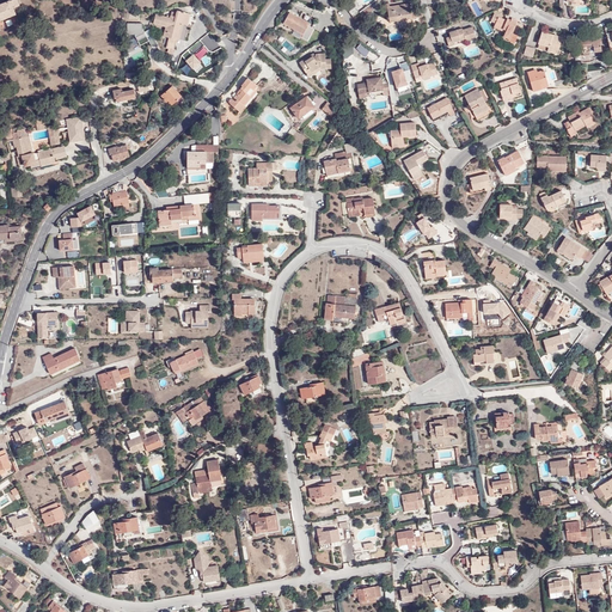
[(13,7),(19,5),(16,0),(8,0),(0,4),(0,19),(16,13),(13,7)]
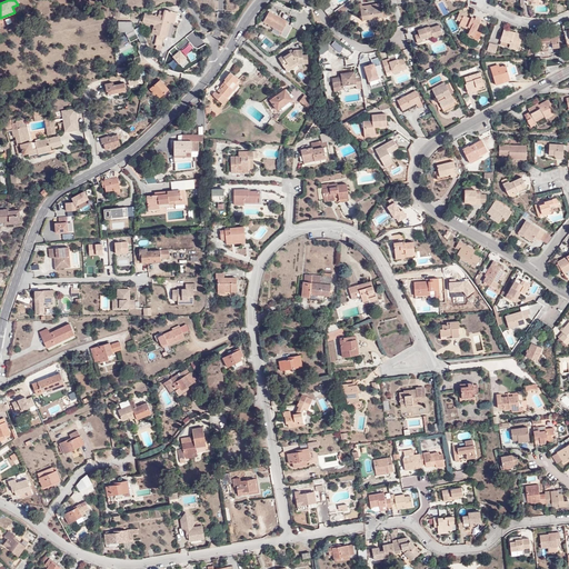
[(380,2),(362,6),(360,6),(359,2),(356,3),(357,11),(361,10),(362,20),(393,15),(392,9),(381,10),(380,2)]
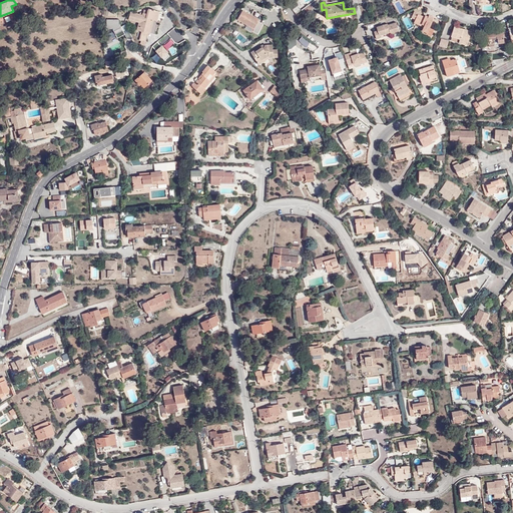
[(141,32),(140,40),(145,42),(148,33),(154,35),(158,22),(156,21),(159,12),(148,8),(147,11),(144,10),(142,15),(131,12),(129,20),(139,23),(137,30),(141,32)]
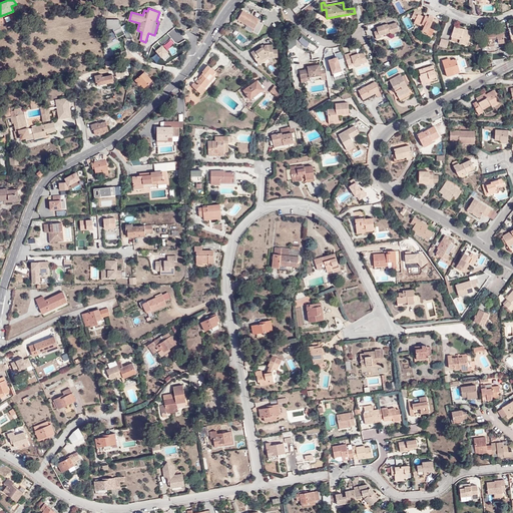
[(242,10),(237,20),(253,29),(253,30),(257,32),(263,21),(242,10)]
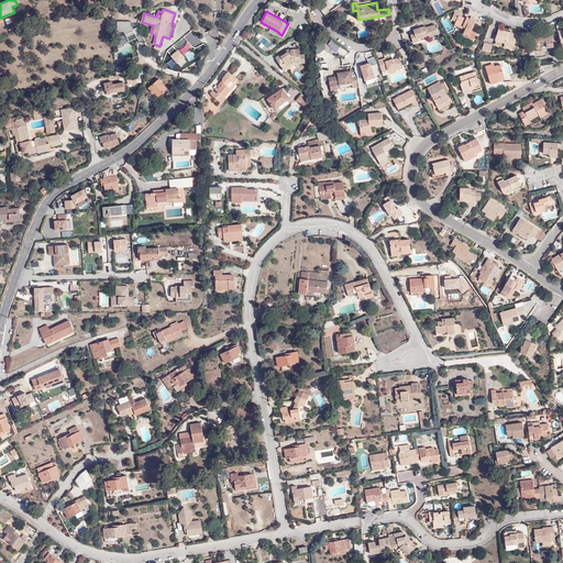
[(466,28),(465,30),(463,33),(468,36),(468,37),(473,40),(476,33),(472,31),(476,19),(471,17),(470,19),(470,20),(466,19),(459,14),(460,13),(455,12),(453,17),(455,18),(454,20),(456,21),(455,23),(466,28)]
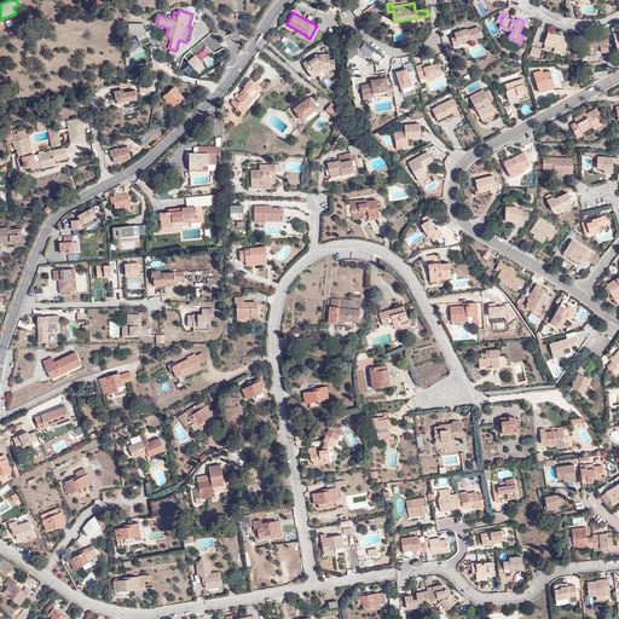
[(144,23),(128,23),(128,34),(136,35),(143,46),(150,41),(154,47),(160,44),(151,29),(146,32),(144,28),(144,23)]
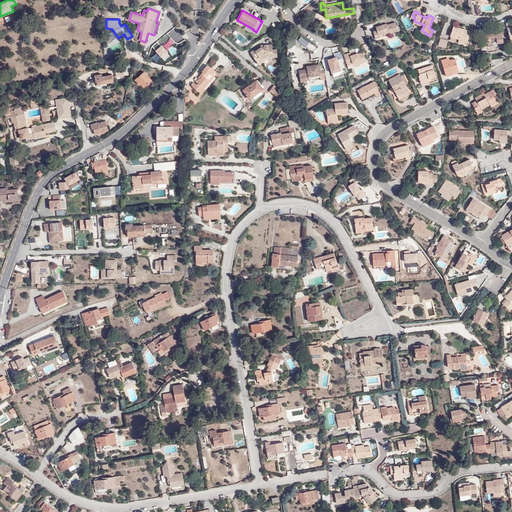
[(389,32),(389,34),(398,32),(395,22),(387,25),(386,23),(376,27),(377,30),(373,31),(375,39),(379,38),(378,35),(386,33),(389,32)]
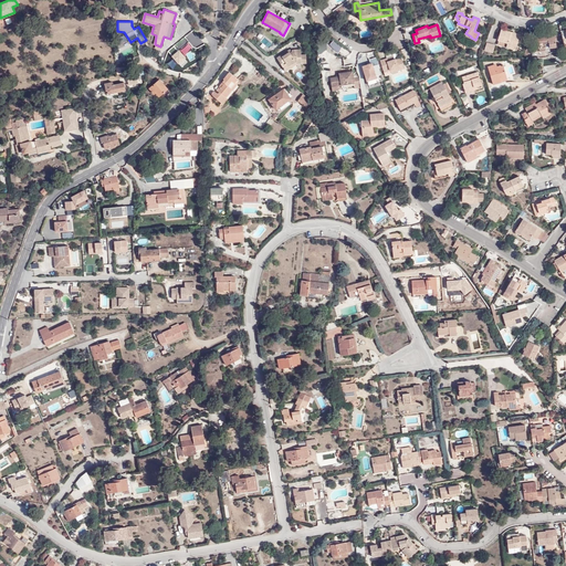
[(507,45),(516,48),(520,34),(501,29),(498,40),(499,40),(507,43),(507,45)]
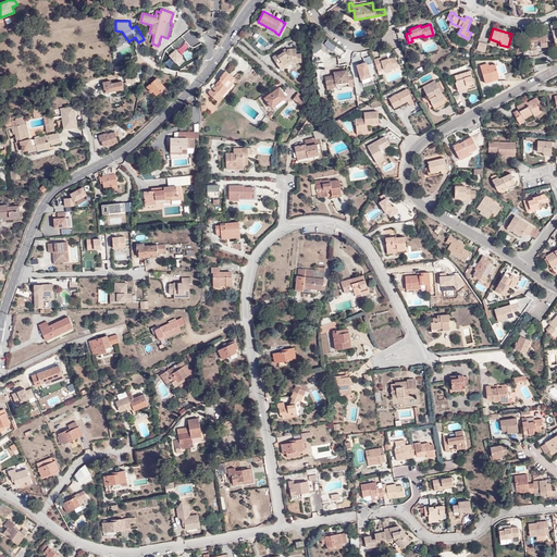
[(525,41),(527,51),(536,49),(535,42),(540,41),(541,47),(547,46),(545,33),(529,36),(529,38),(527,39),(527,40),(525,40),(525,41)]
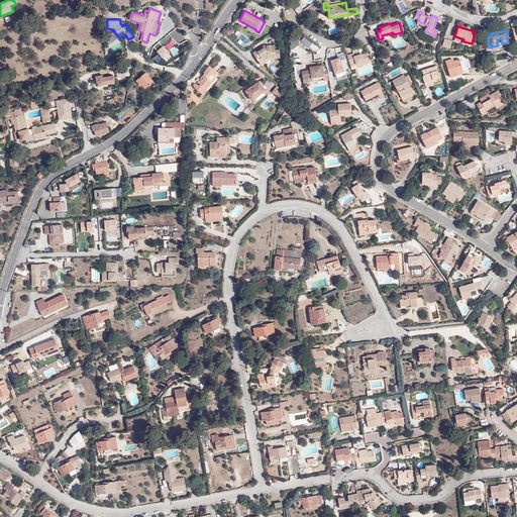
[(443,38),(442,46),(450,47),(451,39),(443,38)]
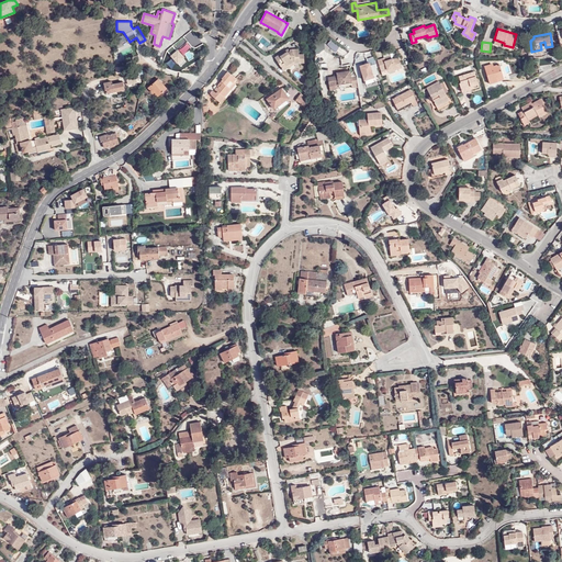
[(295,63),(300,63),(300,60),(305,60),(304,54),(300,54),(299,48),(291,48),(290,48),(291,49),(290,51),(289,49),(287,52),(285,51),(276,57),(282,67),(287,64),(287,65),(293,60),(295,63)]
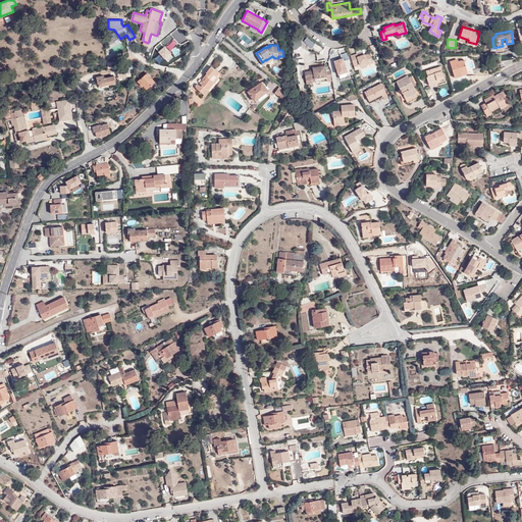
[(359,65),(372,61),(370,54),(365,56),(364,55),(357,57),(356,54),(350,56),(354,66),(359,65)]
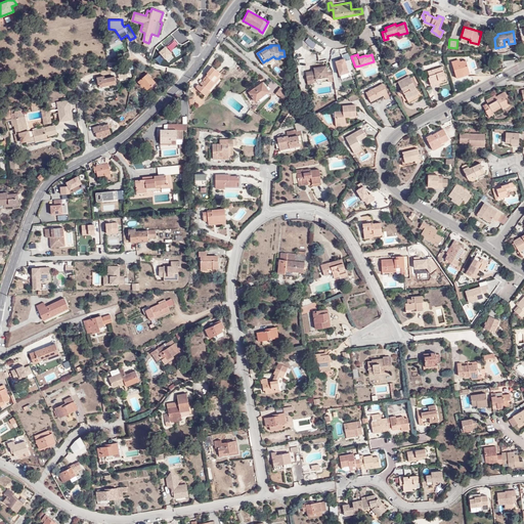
[(264,64),(275,58),(273,56),(267,60),(267,59),(263,62),(264,64)]
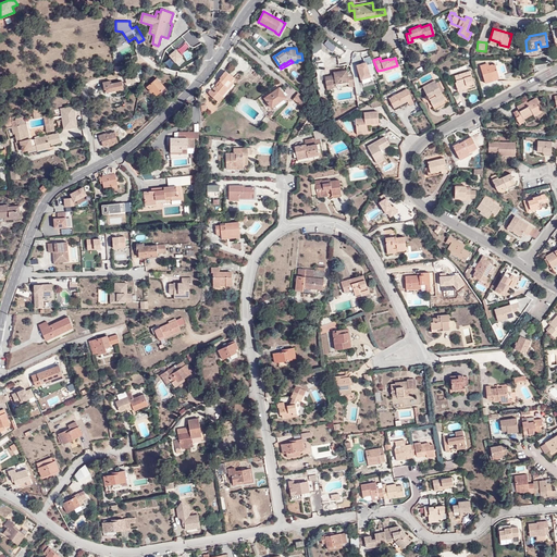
[(366,61),(356,64),(360,78),(371,76),(366,61)]
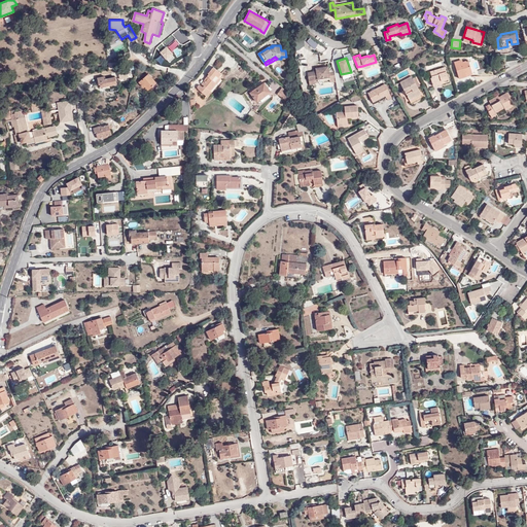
[(454,62),(459,78),(467,76),(466,75),(472,73),(468,60),(462,62),(462,60),(460,61),(460,60),(454,62)]
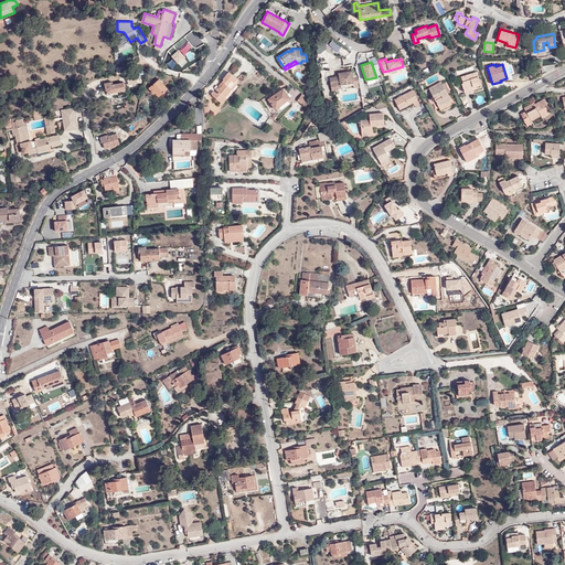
[(221,87),(219,86),(216,89),(219,92),(217,93),(215,92),(214,91),(212,91),(212,93),(212,94),(222,103),(237,84),(235,82),(237,78),(228,72),(223,78),(224,78),(221,82),(222,83),(223,84),(221,87)]
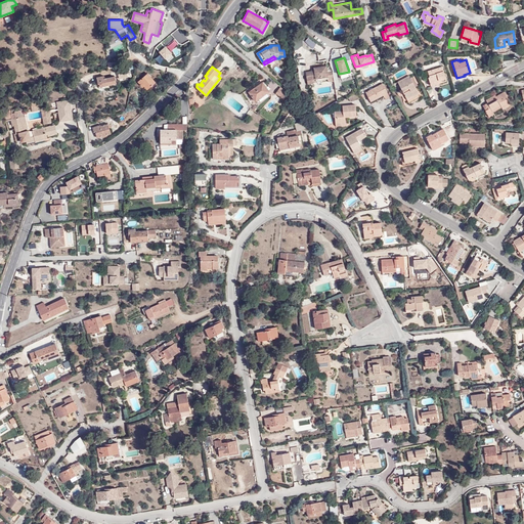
[(328,77),(328,80),(334,79),(333,72),(326,73),(326,67),(321,67),(321,69),(319,69),(319,68),(314,68),(314,71),(306,72),(307,80),(315,79),(328,77)]
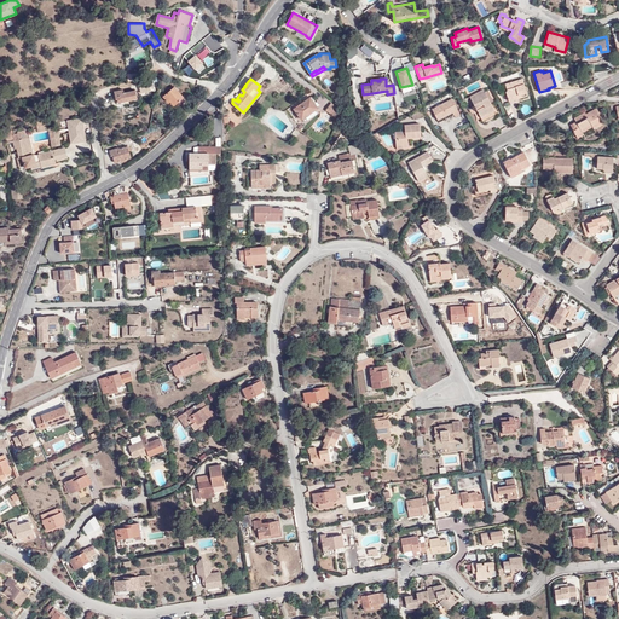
[(505,92),(509,102),(524,97),(522,96),(527,94),(522,79),(505,84),(508,91),(505,92)]
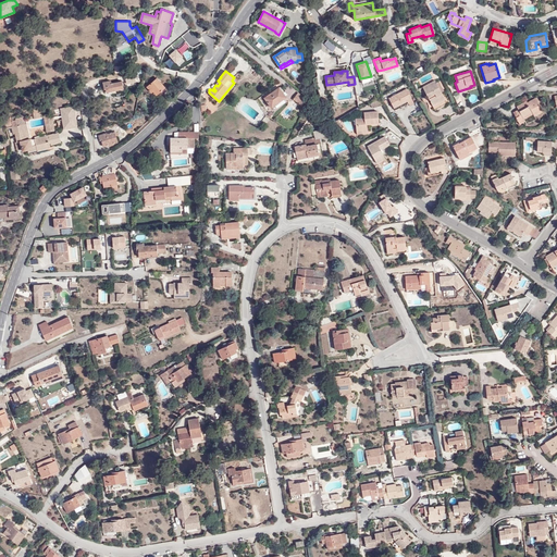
[(157,95),(165,87),(157,77),(147,86),(151,93),(153,90),(157,95)]
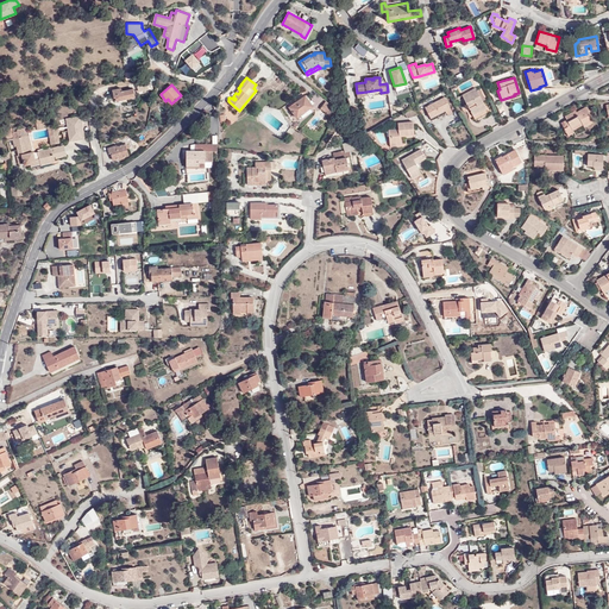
[(115,100),(118,100),(133,96),(136,96),(133,88),(123,90),(121,87),(112,89),(114,98),(115,98),(115,100)]
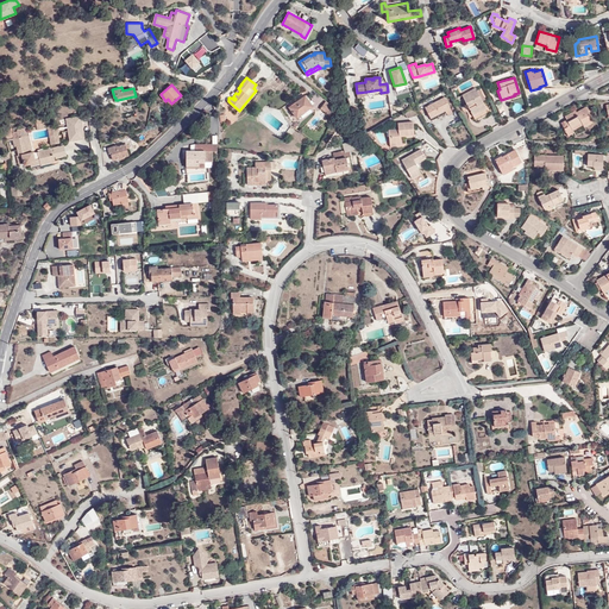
[(490,114),(483,101),(477,90),(476,88),(463,95),(476,121),(490,114)]
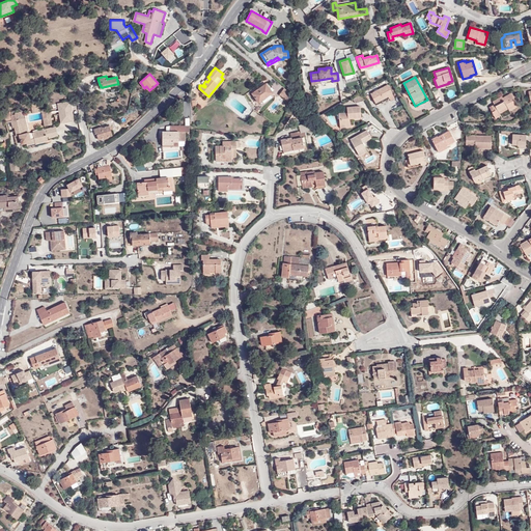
[(258,103),(273,92),(266,83),(251,92),(258,103)]
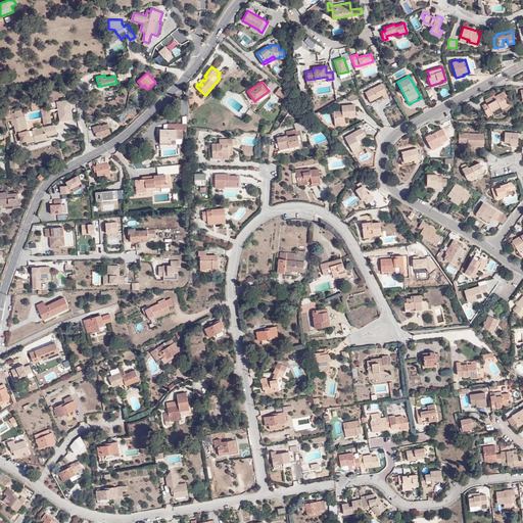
[(365,92),(371,103),(383,97),(384,99),(389,97),(386,92),(382,84),(365,92)]
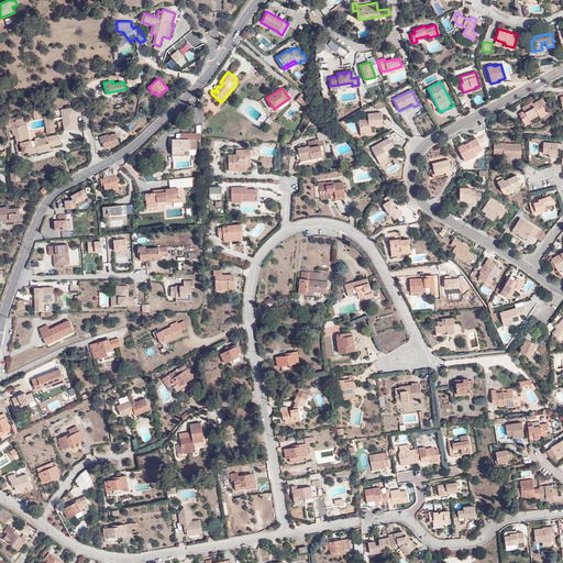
[(308,101),(309,99),(301,94),(297,100),(305,106),(308,101)]
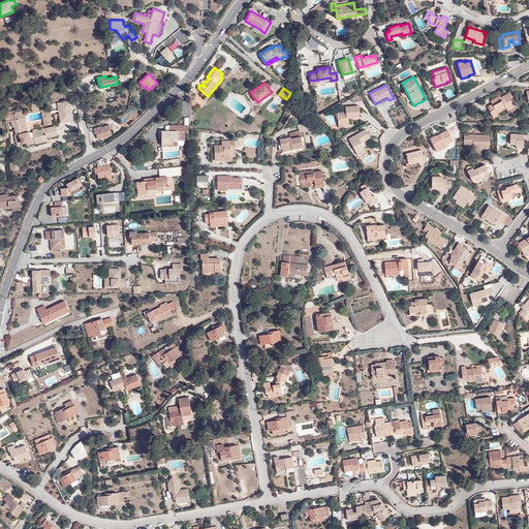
[(493,110),(490,112),(494,118),(498,115),(497,113),(506,107),(508,110),(516,105),(511,97),(512,96),(509,92),(503,96),(504,97),(502,99),(501,97),(500,96),(491,101),(492,103),(489,105),(491,109),(492,107),(493,110)]
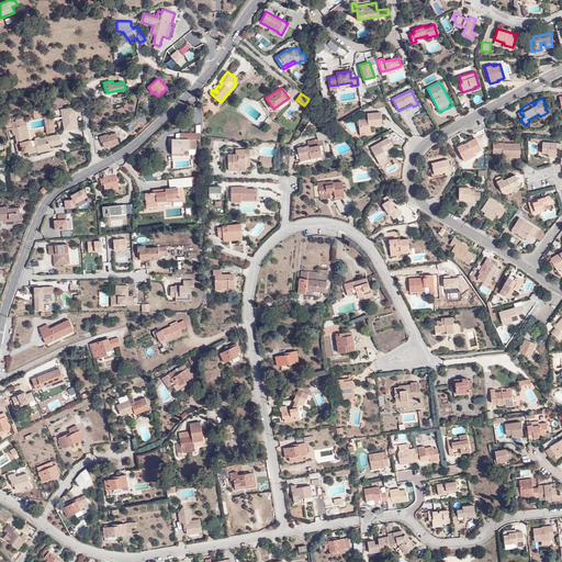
[(386,105),(382,99),(372,104),(377,109),(386,105)]
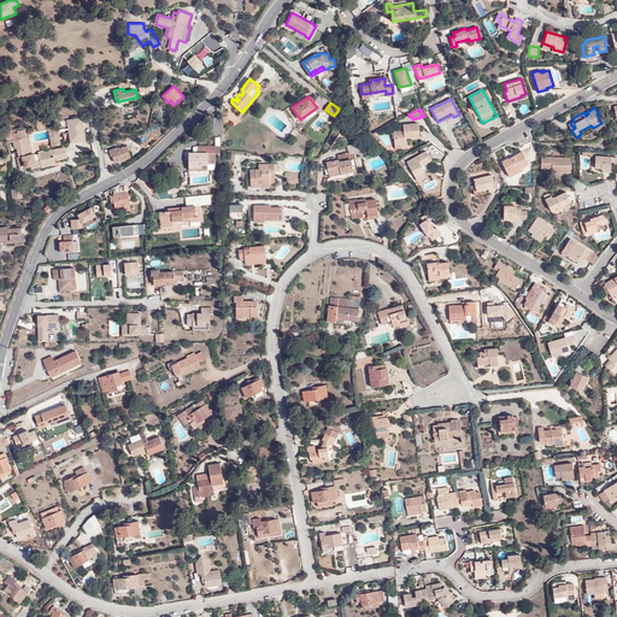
[(84,135),(81,116),(72,117),(72,119),(71,119),(72,124),(66,125),(68,133),(70,133),(70,137),(84,135)]
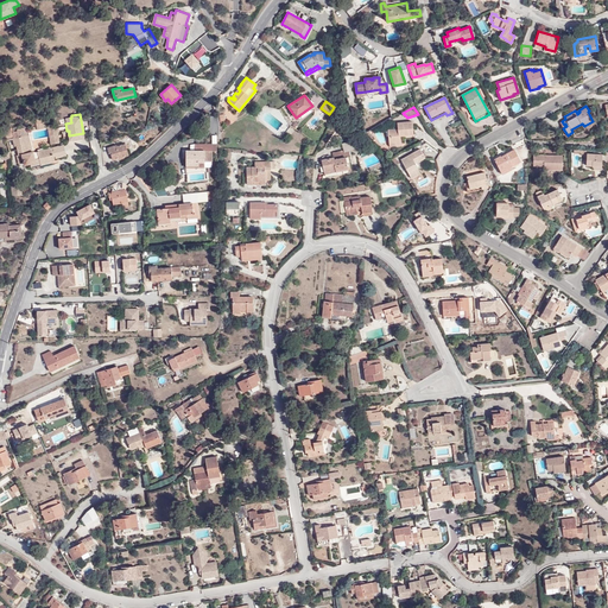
[(388,130),(390,143),(394,143),(394,145),(401,145),(400,139),(399,139),(398,135),(400,135),(413,134),(412,122),(398,124),(398,128),(388,130)]
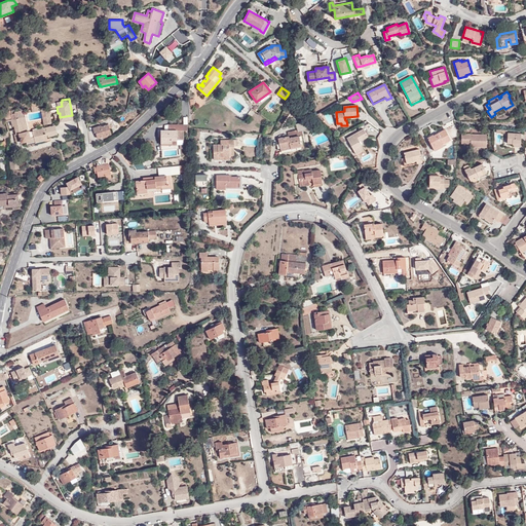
[(23,117),(11,120),(12,126),(14,125),(16,134),(20,134),(21,140),(22,142),(26,141),(31,140),(31,137),(34,136),(35,141),(35,142),(47,139),(46,134),(44,128),(31,132),(29,130),(27,132),(23,117)]
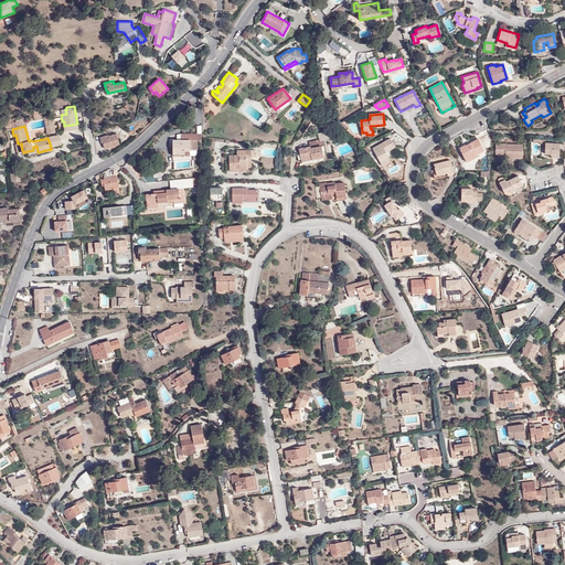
[(104,148),(109,147),(114,146),(119,144),(116,132),(108,135),(107,135),(99,137),(100,141),(103,141),(104,148)]
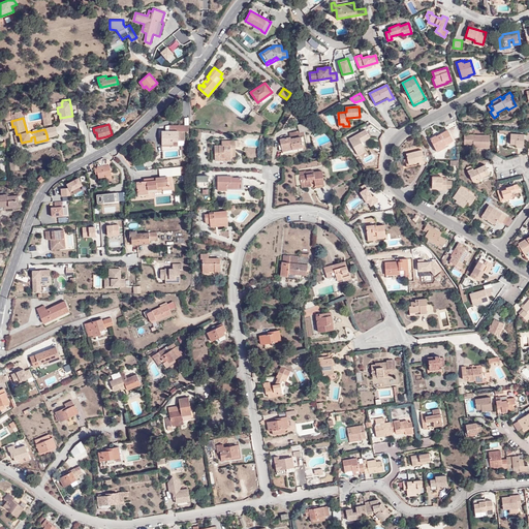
[(162,146),(173,146),(179,146),(179,141),(185,141),(185,131),(189,131),(189,125),(170,125),(170,131),(162,131),(162,146)]
